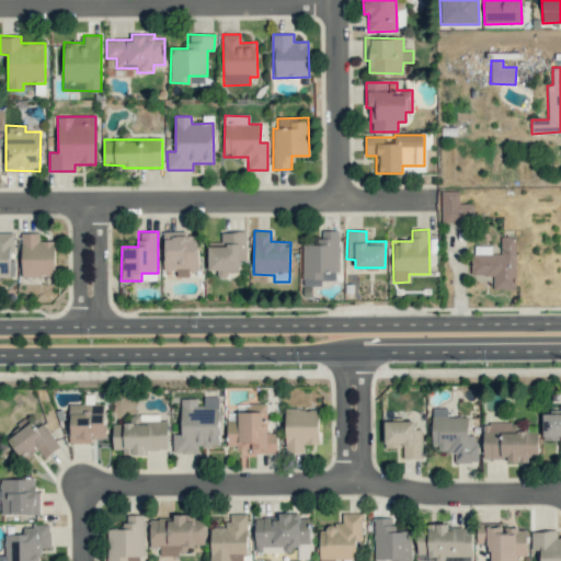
[(302,244),(302,286),(322,286),(322,281),(339,281),(339,231),(319,231),(319,244),(302,244)]
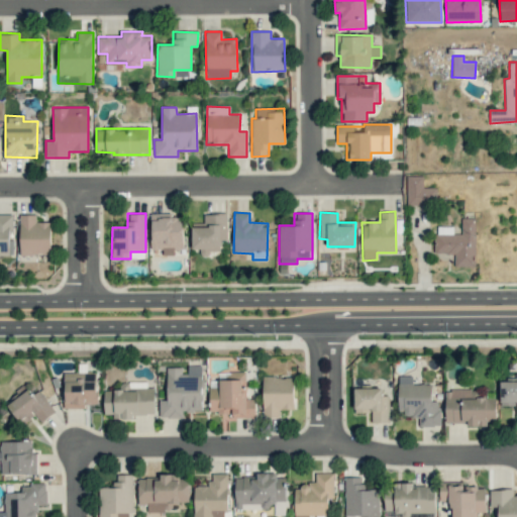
[(35,214),(19,214),(20,254),(52,253),(50,222),(36,222),(35,214)]
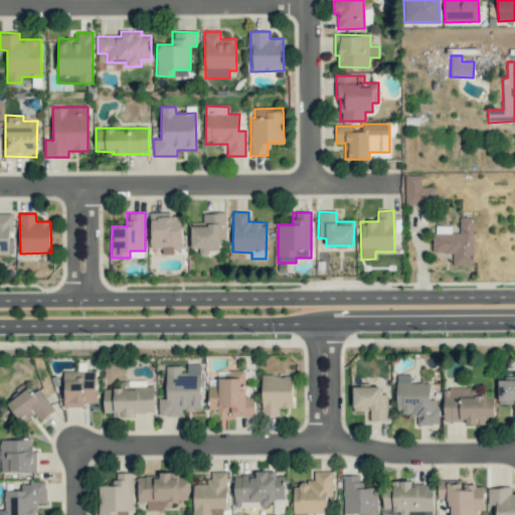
[(151,213),(150,247),(162,248),(162,253),(173,254),(173,247),(182,248),(183,214),(151,213)]
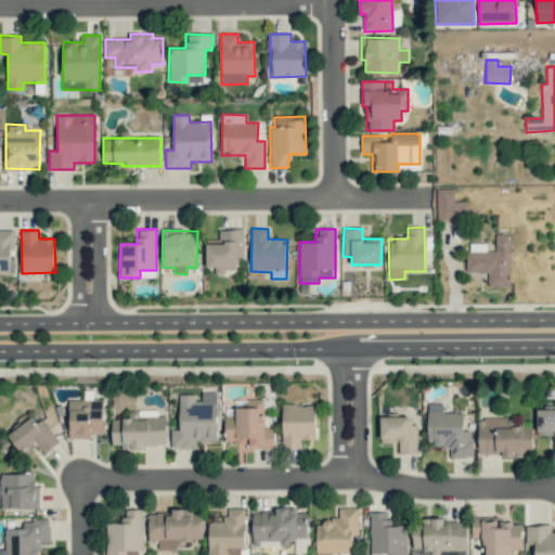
[(508,234),(495,234),(495,252),(486,252),(486,243),(466,243),(467,272),(488,272),(488,286),(510,286),(508,234)]
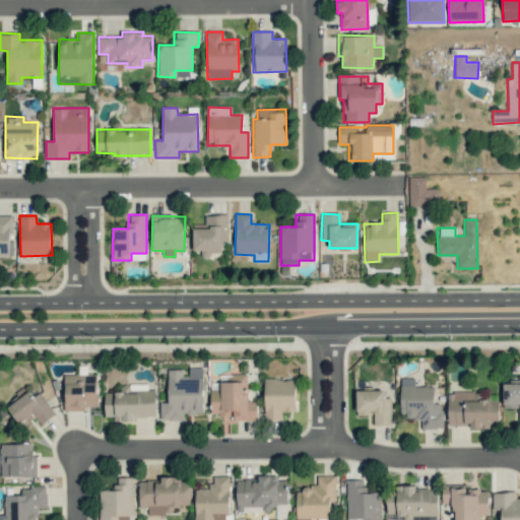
[(168,370),(169,402),(160,402),(160,420),(184,419),(184,413),(204,413),(203,368),(186,368),(186,370),(168,370)]
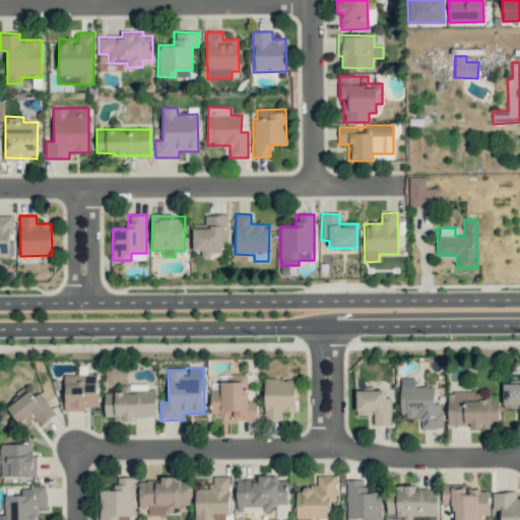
[(98,408),(96,374),(64,375),(65,409),(98,408)]
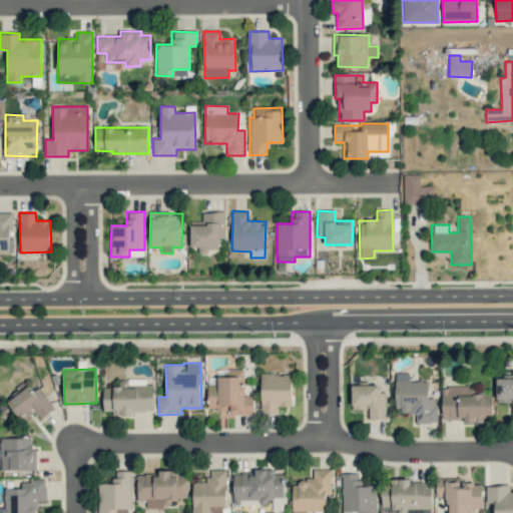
[(252,414),(252,396),(243,396),(243,369),(219,370),(219,384),(207,385),(207,409),(228,409),(228,415),(252,414)]
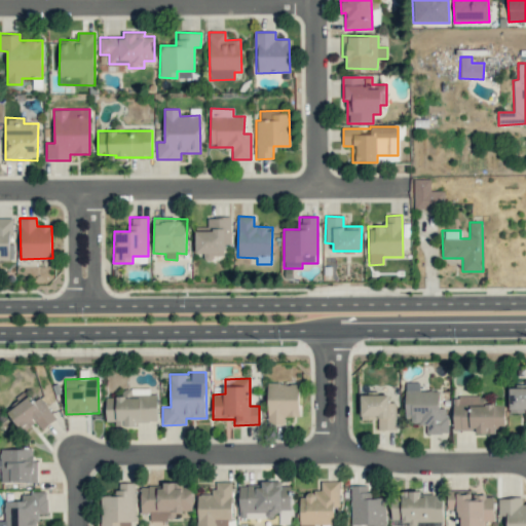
[(525,379),(524,380),(524,384),(508,385),(509,412),(525,412),(525,413),(525,379)]
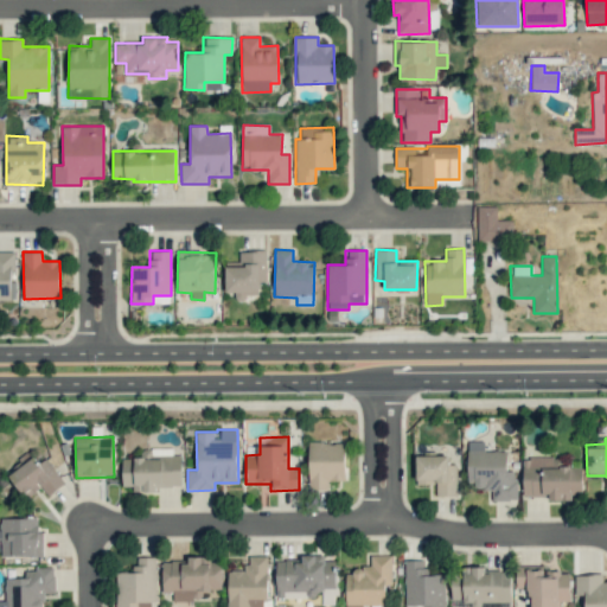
[(506,451),(484,451),(484,441),(467,441),(467,487),(491,487),(492,500),(516,500),(516,471),(506,471),(506,451)]
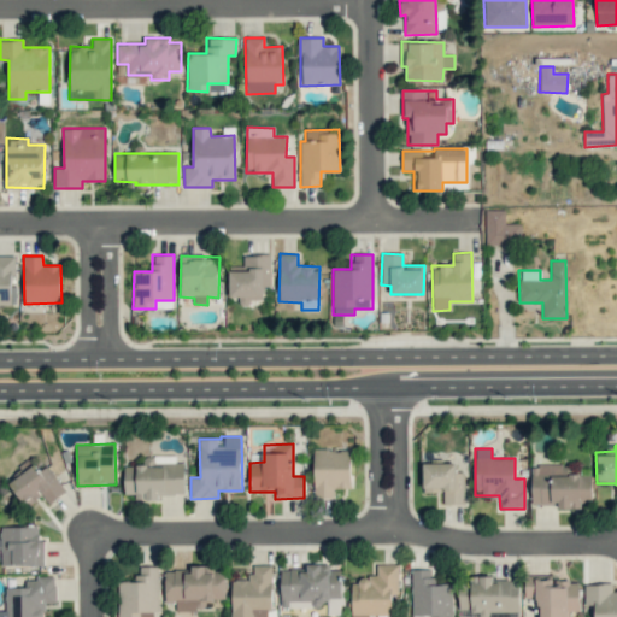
[(350,450),(313,450),(313,498),(334,498),(334,489),(351,489),(350,450)]
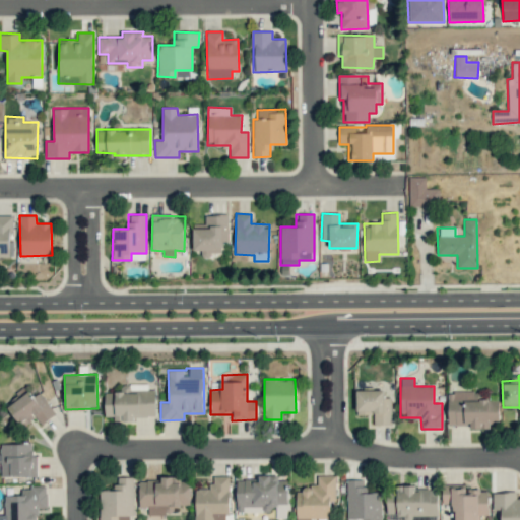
[(155,418),(155,387),(128,388),(128,392),(105,392),(105,416),(114,416),(114,419),(155,418)]
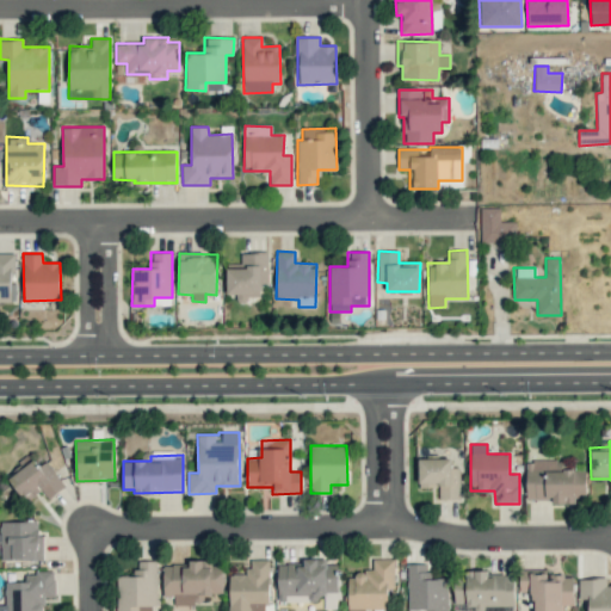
[(439,499),(460,499),(458,468),(451,468),(451,458),(418,460),(419,487),(438,487),(439,499)]
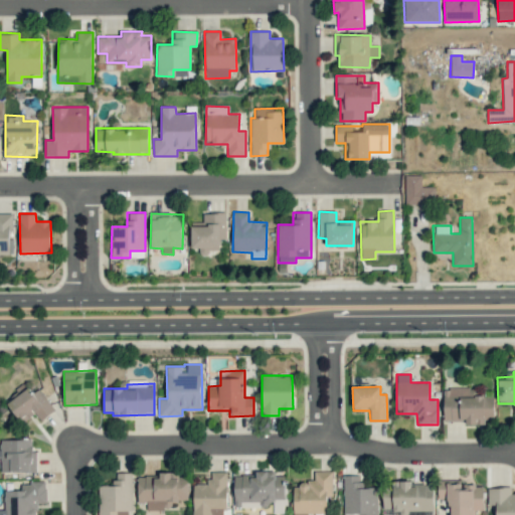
[(22,422),(34,413),(41,420),(55,409),(38,388),(32,394),(26,388),(7,403),(22,422)]
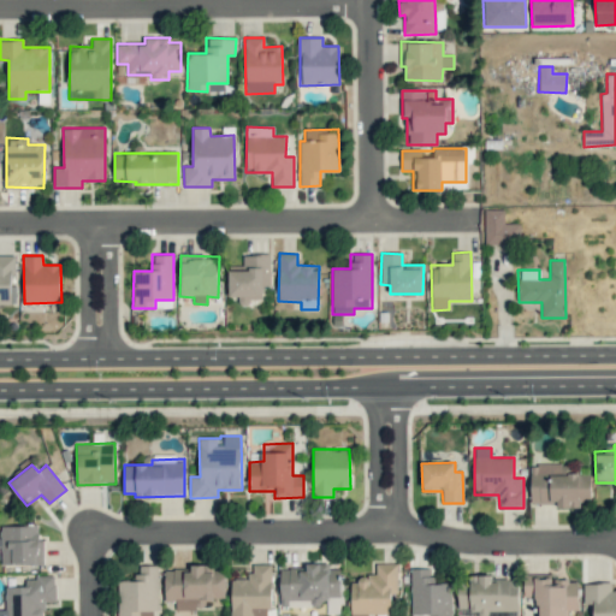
[(529,465),(531,503),(556,503),(557,508),(591,508),(591,473),(567,473),(567,465),(529,465)]
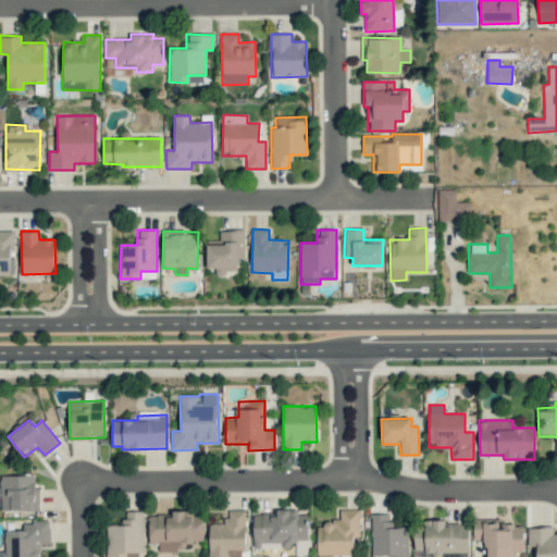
[(0,490),(0,510),(39,509),(39,487),(35,487),(35,474),(0,474),(0,490)]
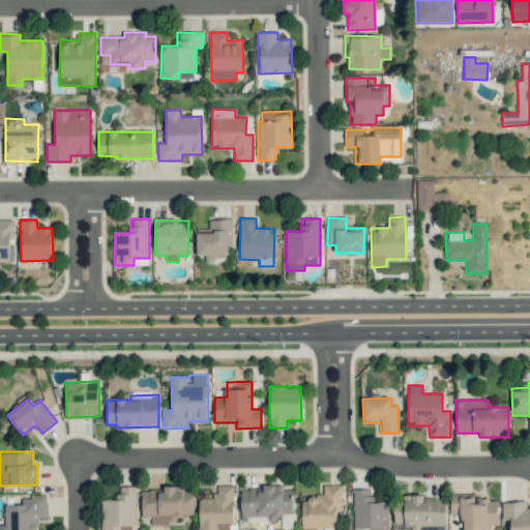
[(241,522),(280,522),(280,527),(292,527),(292,489),(284,489),(284,484),(263,484),(263,489),(241,489),(241,522)]
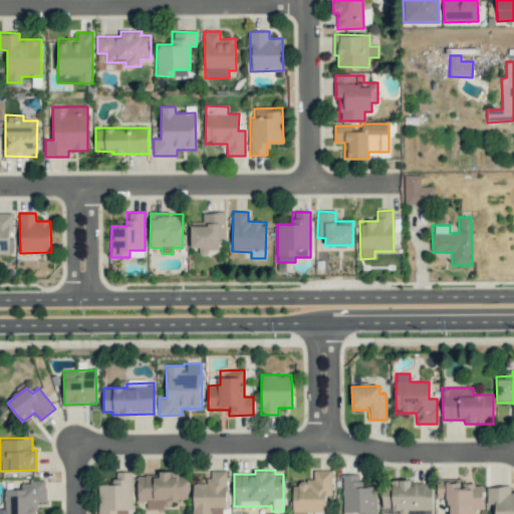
[(332,470),(313,470),(313,482),(292,482),(292,513),(306,513),(307,512),(325,512),(325,496),(332,496),(332,470)]
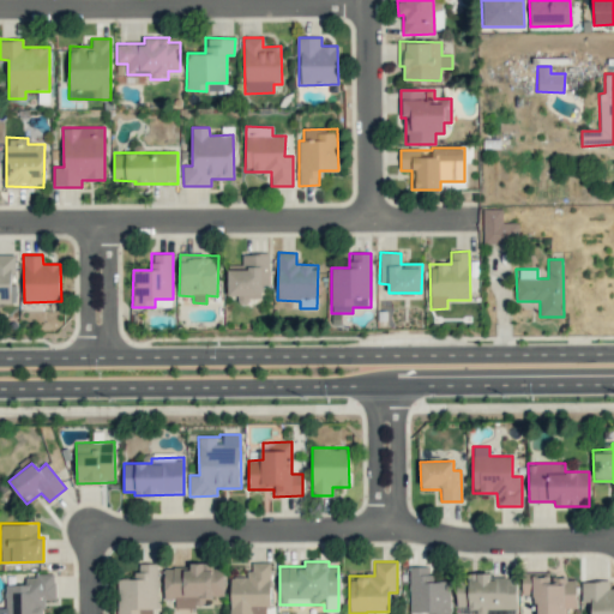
[(224,596),(224,569),(214,569),(214,563),(190,563),(190,569),(163,569),(164,600),(174,600),(174,608),(206,607),(206,596),(224,596)]
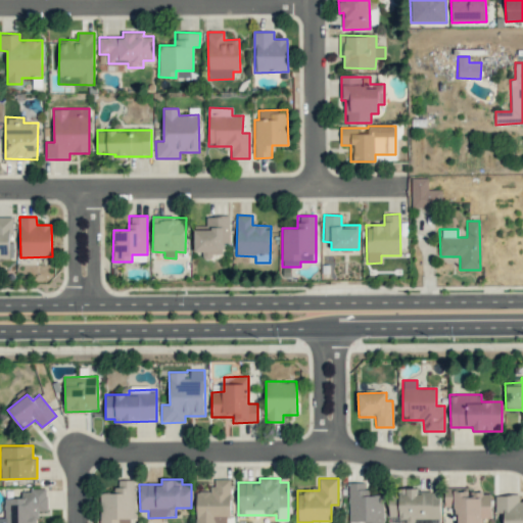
[(195,491),(196,522),(225,522),(226,517),(231,516),(230,479),(212,479),(212,491),(195,491)]
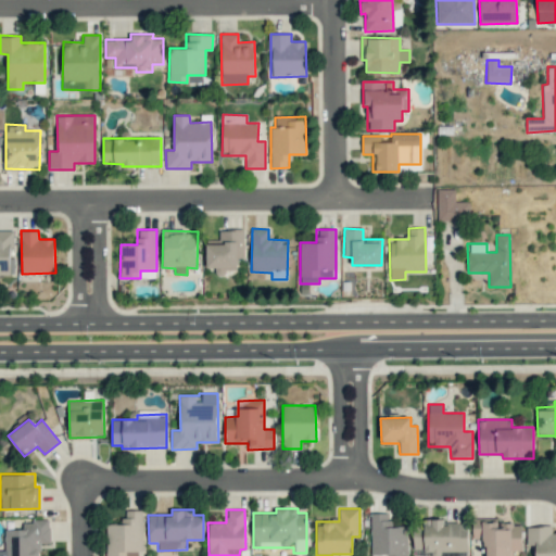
[(106,525),(106,555),(142,555),(141,510),(123,510),(124,525),(106,525)]
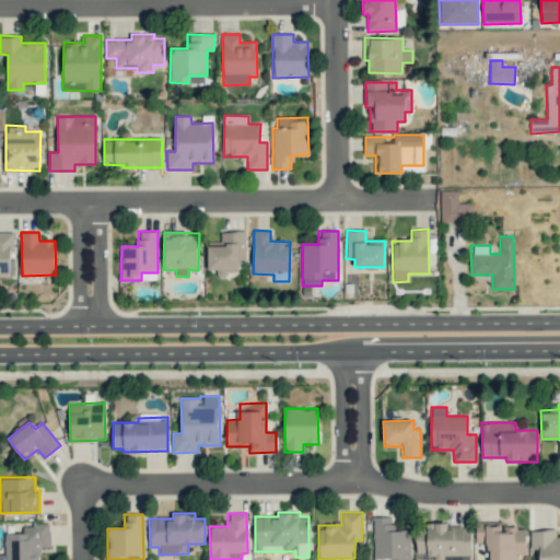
[(373,558),(391,559),(389,559),(410,559),(411,531),(393,531),(393,517),(374,516),(373,558)]
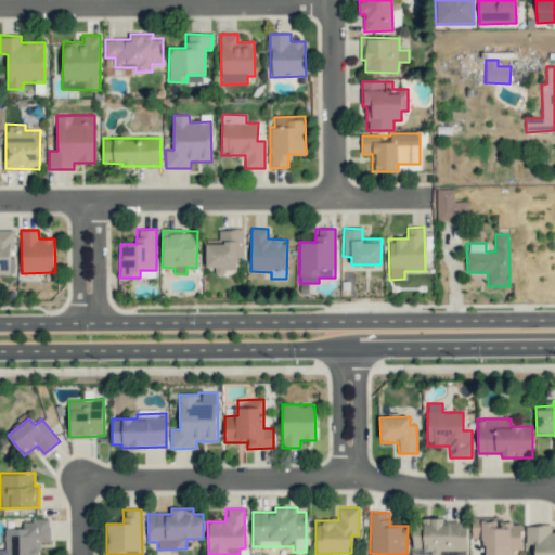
[(467,551),(467,519),(422,520),(422,525),(412,525),(413,550),(430,549),(429,554),(439,554),(439,551),(467,551)]
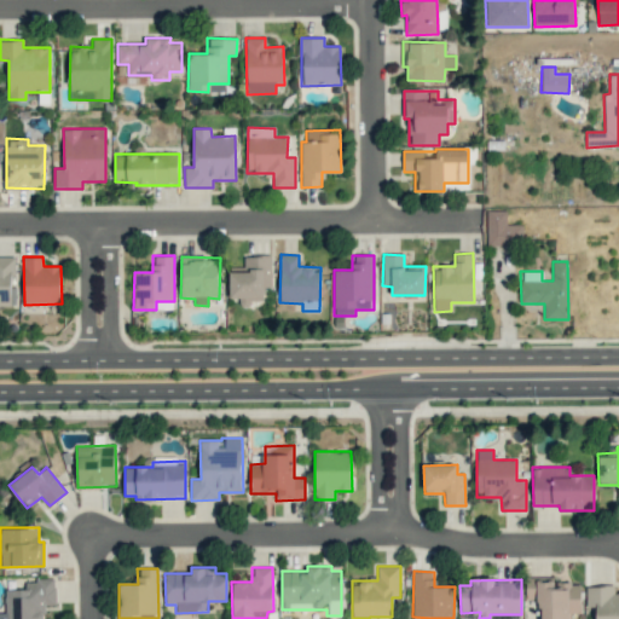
[(537,618),(571,618),(571,613),(582,613),(580,579),(526,582),(527,600),(537,600),(537,618)]
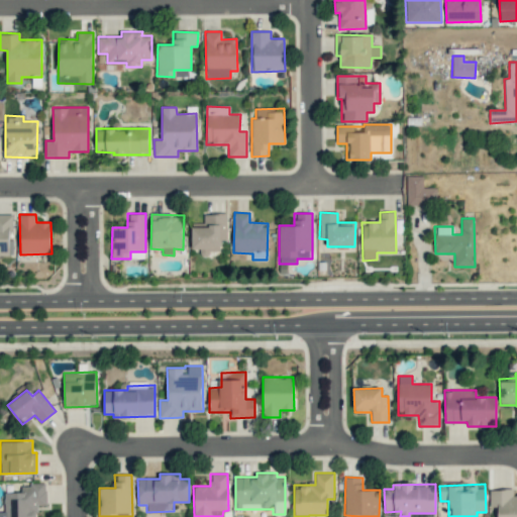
[(4,493),(4,512),(0,511),(0,516),(35,516),(35,505),(46,505),(46,485),(21,485),(21,492),(4,493)]
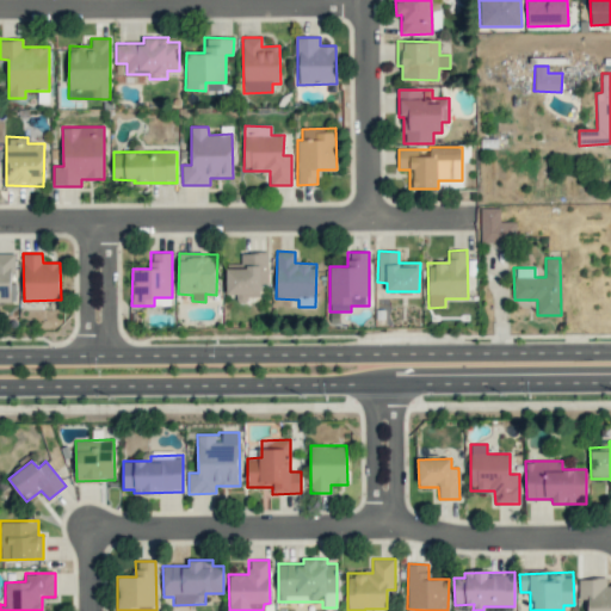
[(610,610),(610,585),(605,586),(605,578),(578,579),(579,599),(587,599),(587,610),(610,610)]
